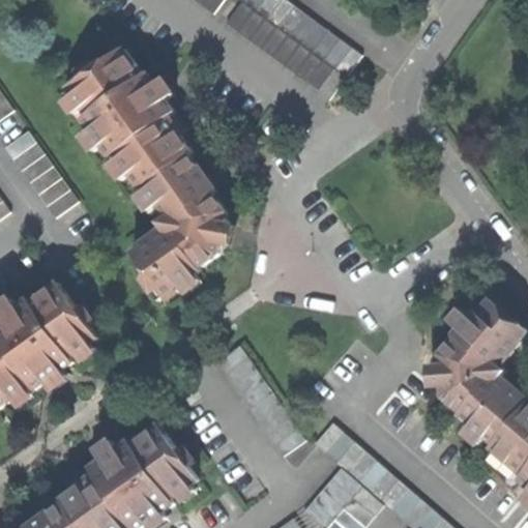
[(210,0),(205,7),(298,75),(314,54),(313,53),(301,45),(290,35),(279,28),(268,20),(257,11),(244,3),(240,0),(210,0)]
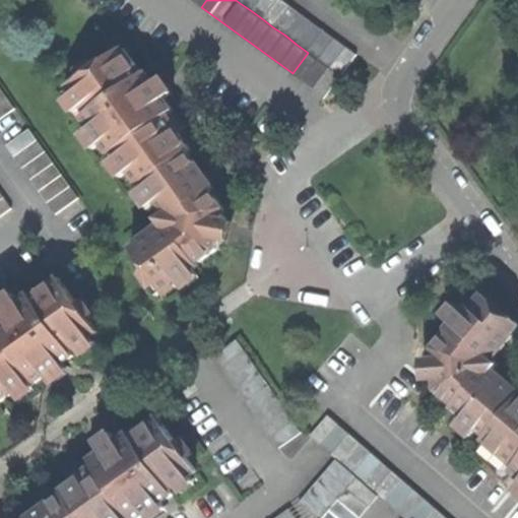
[(242,0),(240,3),(252,11),(260,0),(242,0)]
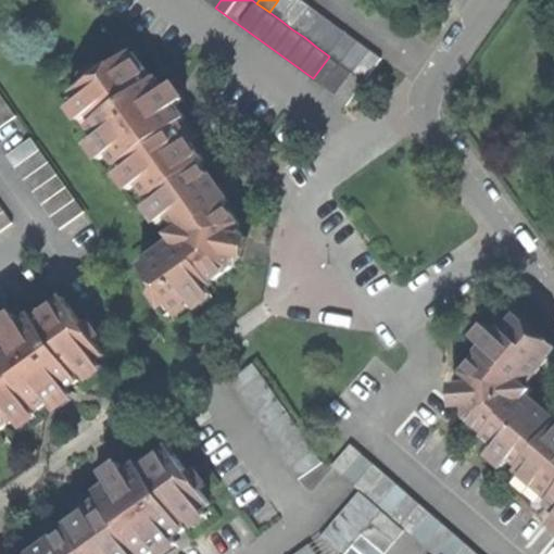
[(278,0),(269,12),(281,21),(296,0),(278,0)]
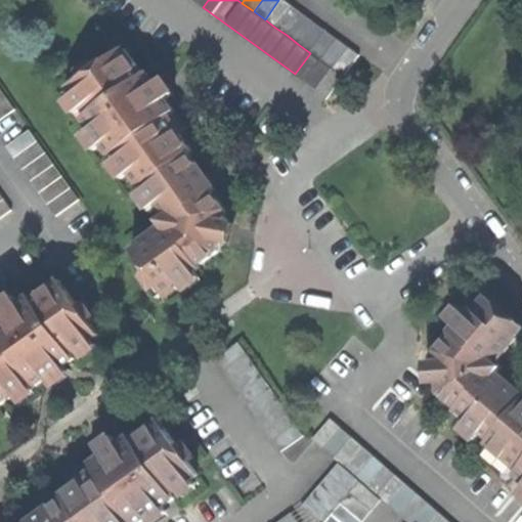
[(293,5),(286,0),(278,0),(265,19),(275,28),(293,5)]
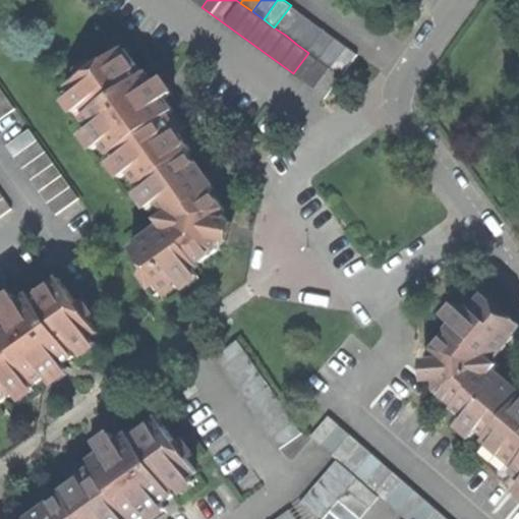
[(301,12),(291,5),(274,27),(285,35),(301,12)]
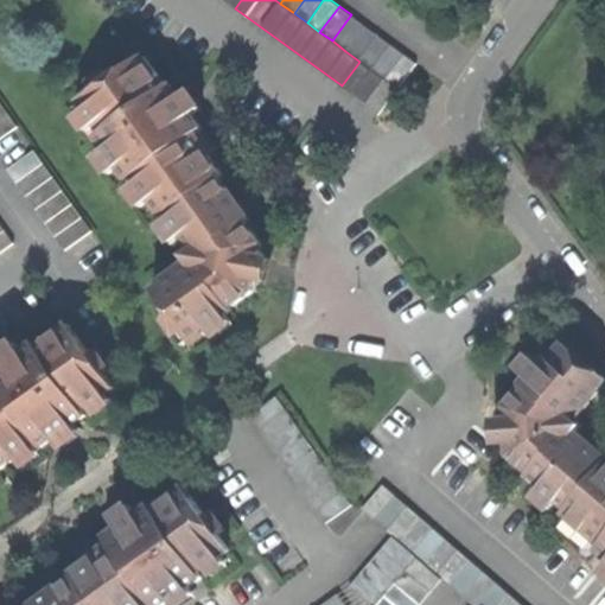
[(364,25),(351,14),(332,40),(345,51),(364,25)]
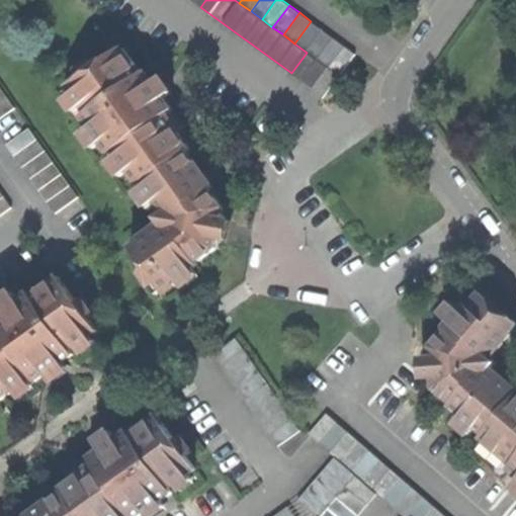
[(322,28),(311,21),(294,44),(306,52),(322,28)]
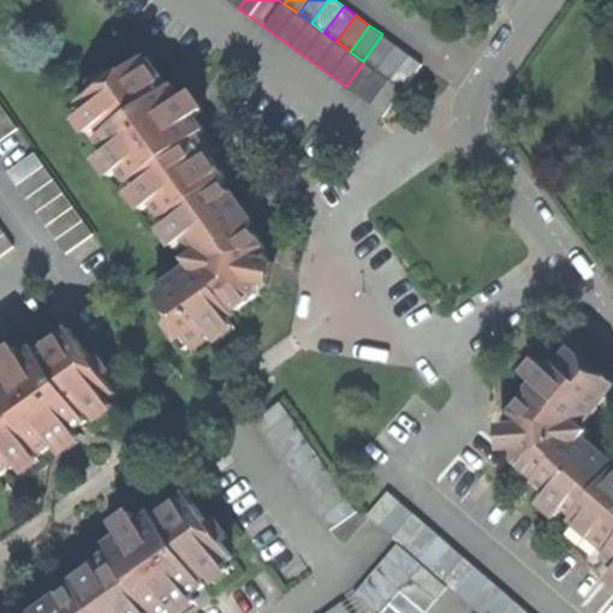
[(396,43),(382,34),(363,61),(364,63),(375,70),(396,43)]
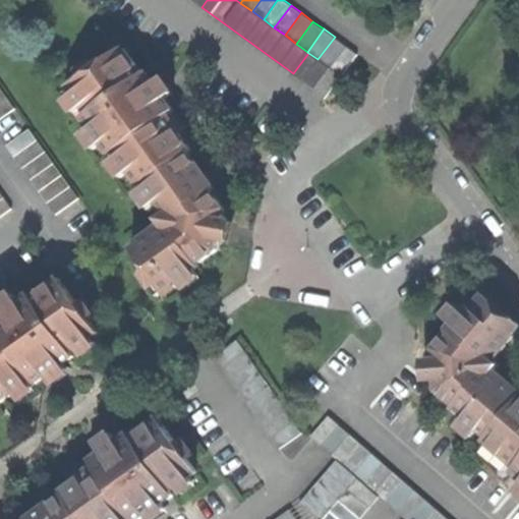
[(346,45),(335,37),(318,59),(329,67),(346,45)]
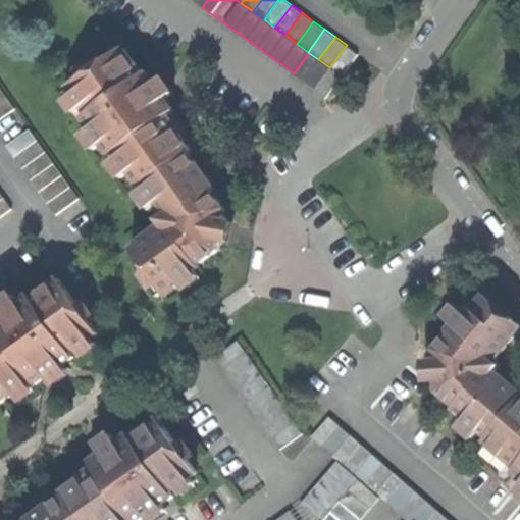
[(357,53),(347,45),(329,67),(341,75),(357,53)]
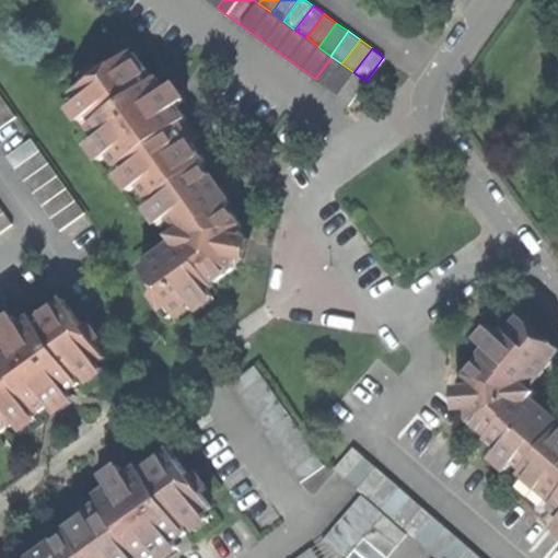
[(135,50),(76,91),(96,120),(91,124),(119,165),(125,162),(151,198),(155,196),(178,229),(171,234),(176,242),(142,266),(173,309),(184,300),(187,304),(201,294),(216,286),(213,282),(233,267),(241,223),(227,204),(229,202),(213,179),(201,163),(206,160),(179,124),(184,120),(154,79),(135,50)]
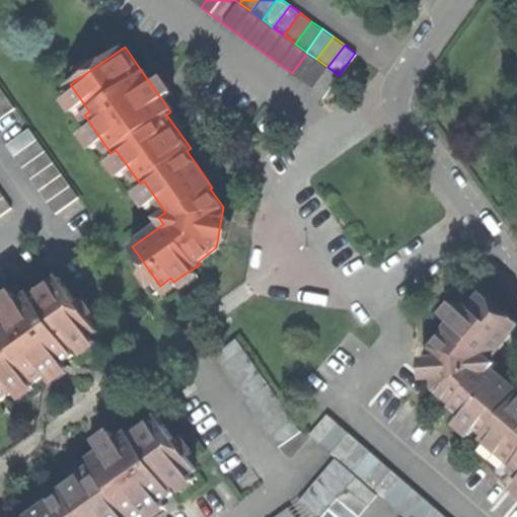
[(316,59),(307,53),(292,73),(322,96),(339,75),(327,67),(316,59)]
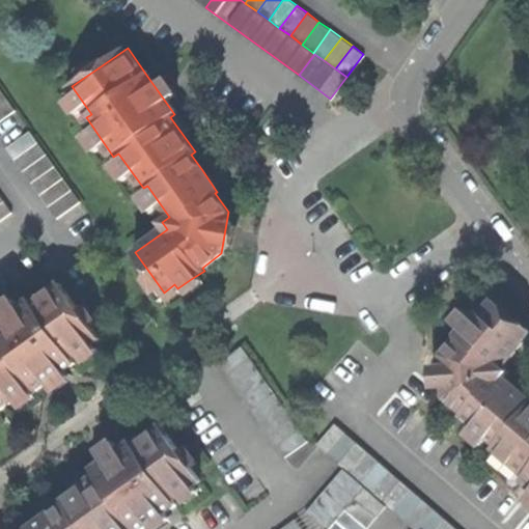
[(149,72),(146,75),(174,114),(177,112),(149,72)]
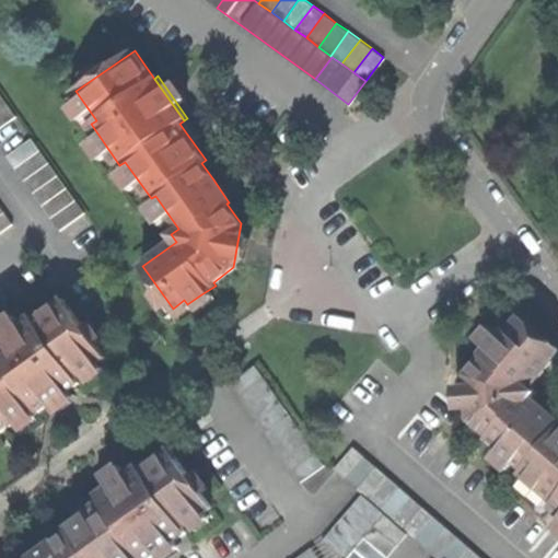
[(0,126),(14,115),(0,94),(0,126)]
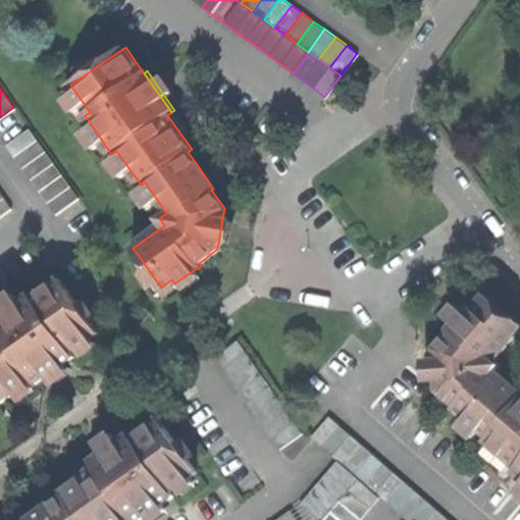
[(29,127),(5,144),(55,214),(79,198),(29,127)]
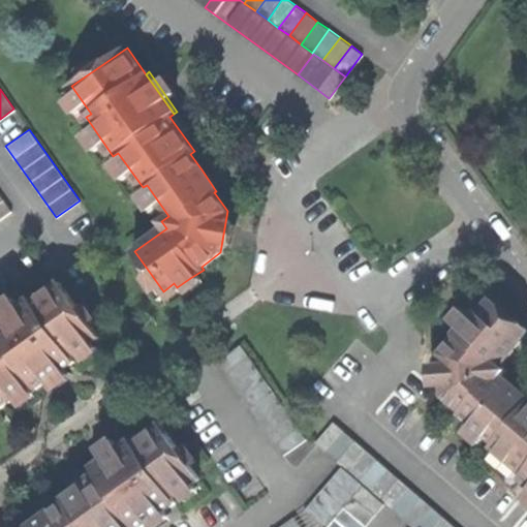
[(0,218),(10,211),(0,195),(0,218)]
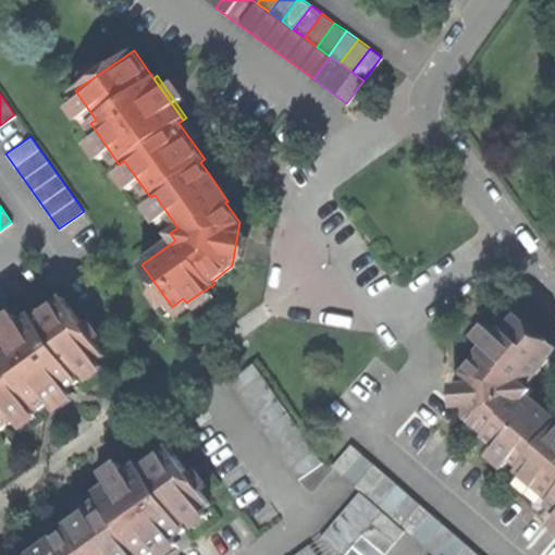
[(105,355),(63,296),(34,316),(32,312),(9,329),(0,334),(0,422),(32,401),(36,408),(78,379),(75,374),(105,355)]
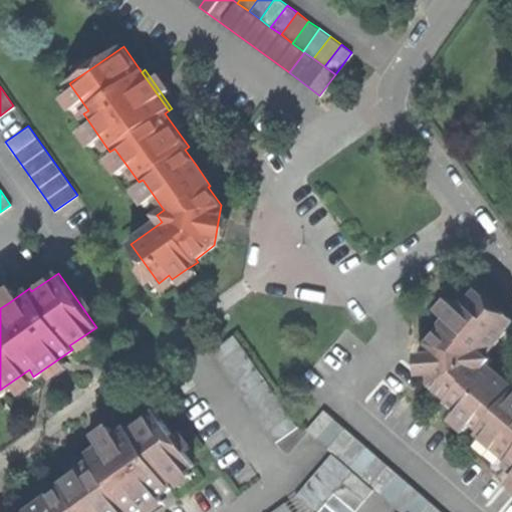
[(511,386),(510,389),(496,376),(483,364),(489,357),(481,350),(502,327),(493,319),(498,314),(489,306),(470,289),(461,300),(457,297),(453,302),(442,314),(437,320),(439,321),(423,339),(405,359),(428,379),(446,396),(444,398),(456,409),(469,420),(476,426),(474,428),(492,443),(502,452),(507,457),(503,461),(511,469),(511,386)]
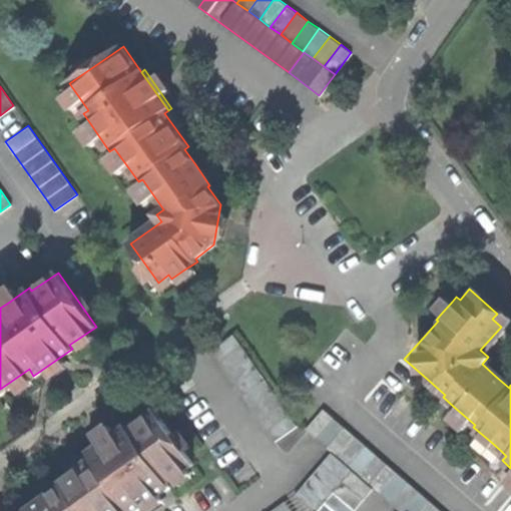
[(434,308),(441,314),(452,302),(445,296),(434,308)]
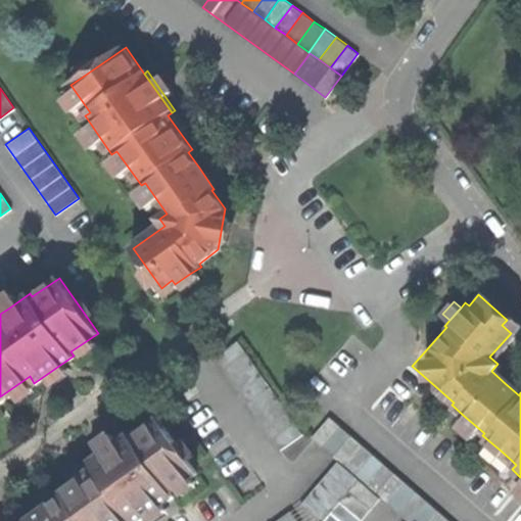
[(501,306),(498,312),(507,320),(502,325),(511,333),(519,323),(511,315),(501,306)]
